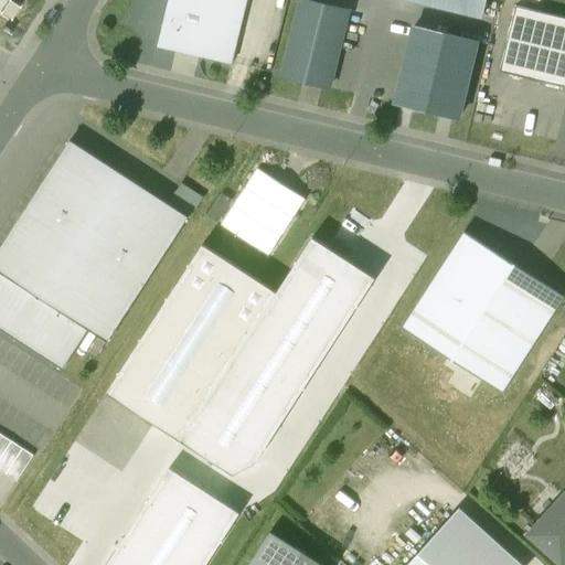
[(168,0),(158,46),(201,56),(210,18),(241,25),(246,0),(168,0)]
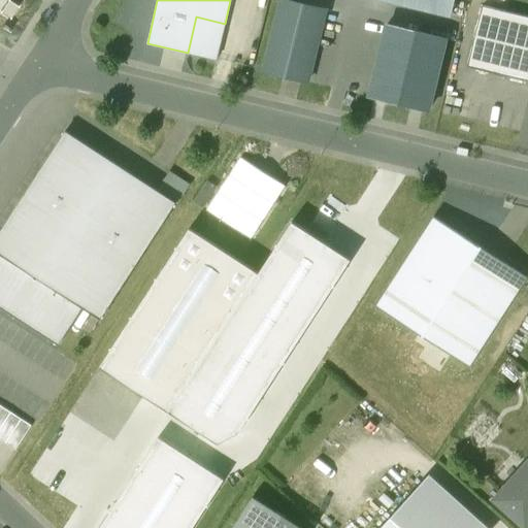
[(325,10),(283,0),(281,0),(264,71),(307,81),(325,10)]
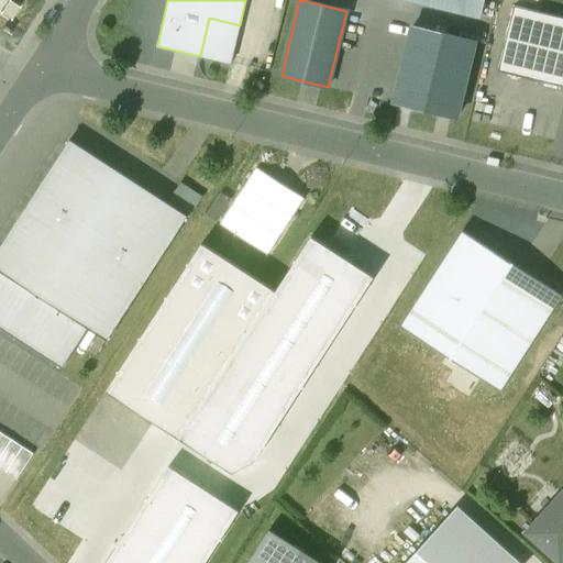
[(416,0),(481,15),(484,0),(416,0)]
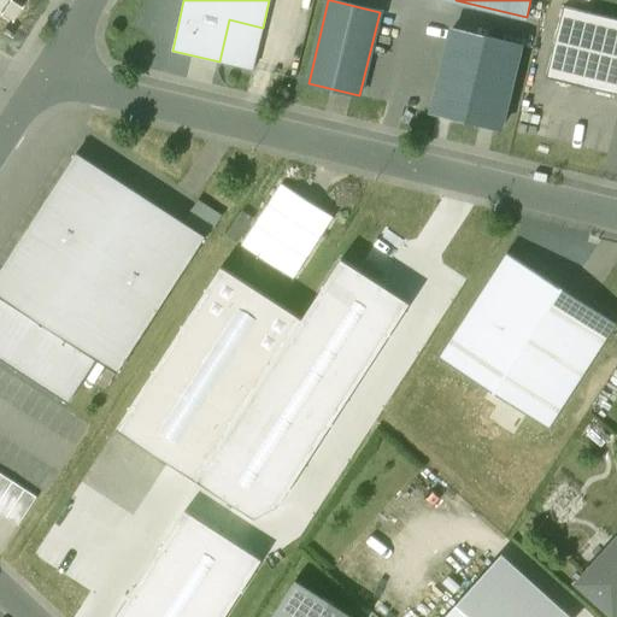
[(616,19),(563,7),(546,78),(616,95),(616,19)]
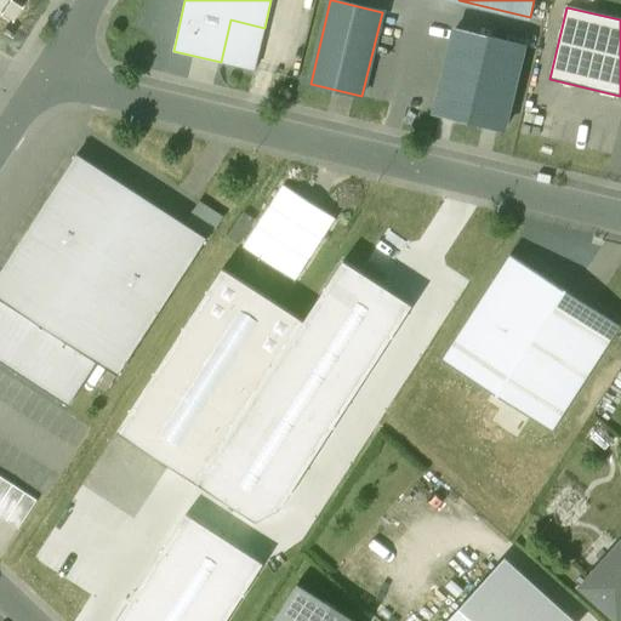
[(524,46),(455,29),(434,114),(503,130),(524,46)]
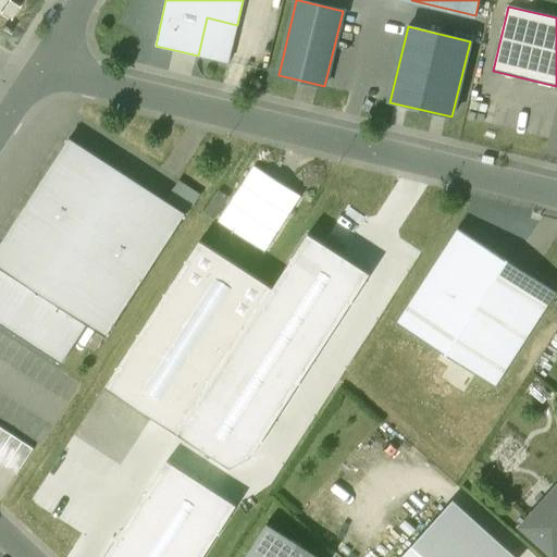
[(69,138),(0,244),(0,268),(87,324),(106,337),(186,214),(69,138)]
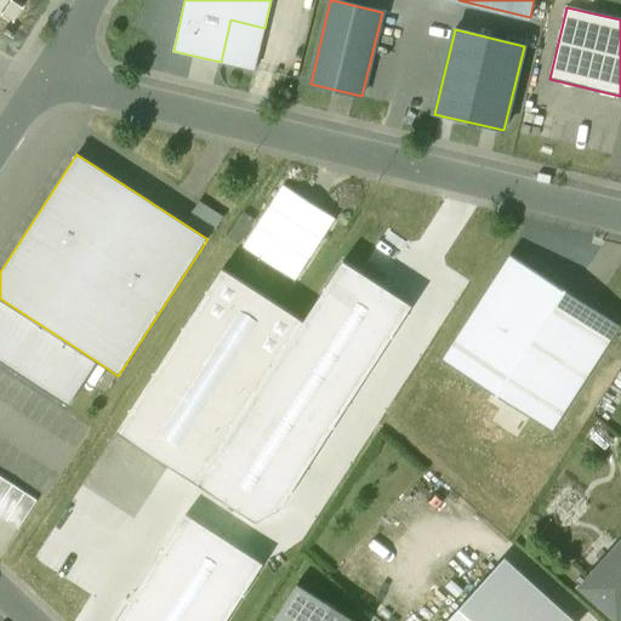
[(335,218),(283,184),(243,246),(295,280),(335,218)]
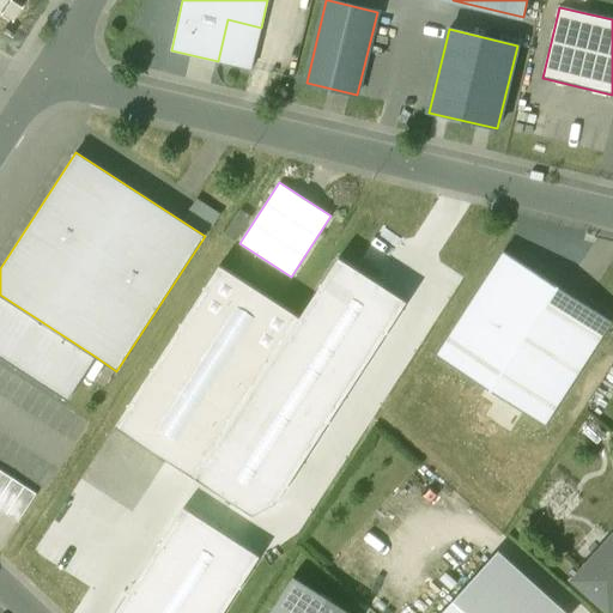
[(612,320),(504,252),(436,358),(545,426),(612,320)]
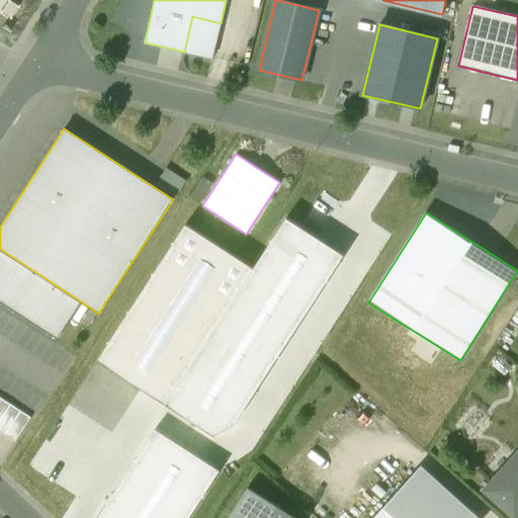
[(253,267),(165,404),(213,435),(234,425),(344,255),(286,218),(253,267)]
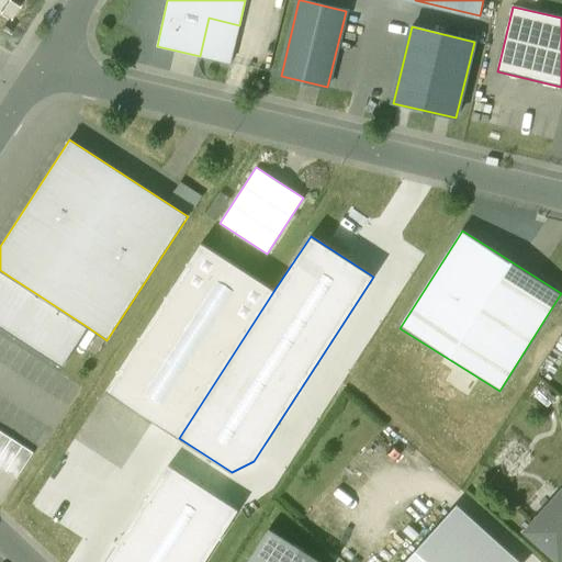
[(201,243),(105,390),(179,438),(274,290),(201,243)]
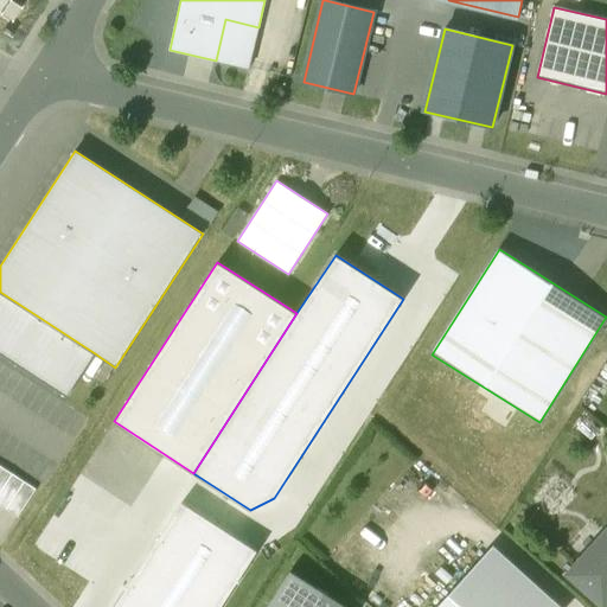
[(95,353),(0,292),(0,353),(66,397),(95,353)]
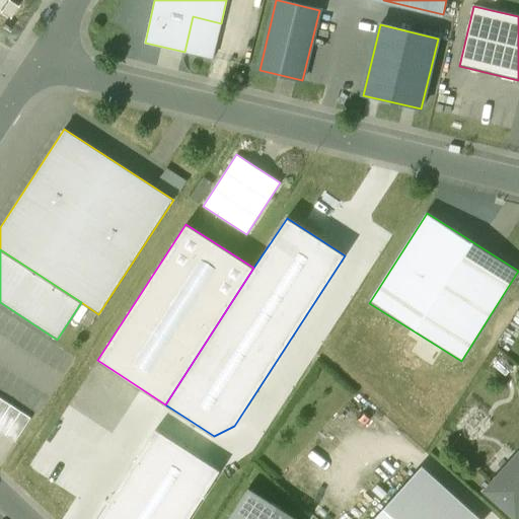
[(0,426),(20,440),(38,414),(0,390),(0,426)]
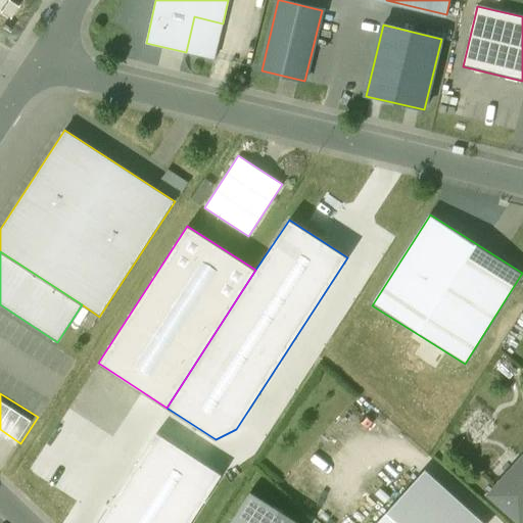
[(190,522),(222,474),(157,432),(97,522),(190,522)]
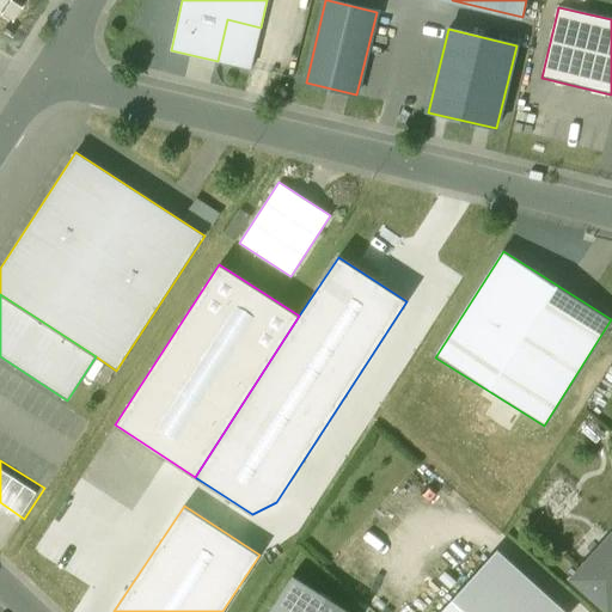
[(611,534),(573,579),(609,611),(611,606),(611,534)]
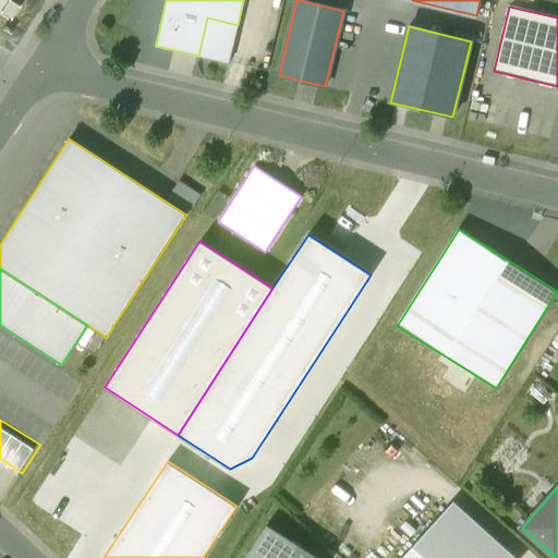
[(517,557),(453,501),(402,557),(517,557)]
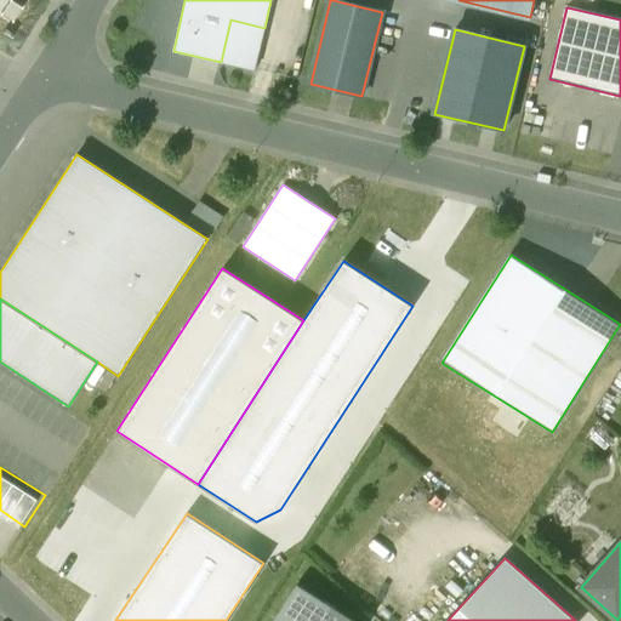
[(354,620),(297,584),(272,620),(354,620)]
